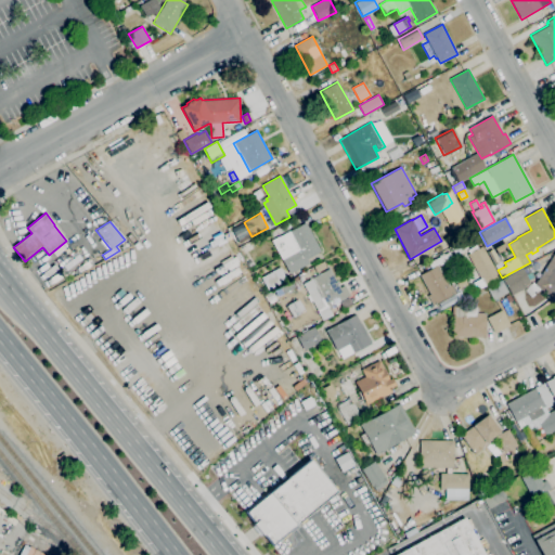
[(289,274),(271,241),(279,236),(306,222),(321,250),(307,258),(309,263),(289,274)]
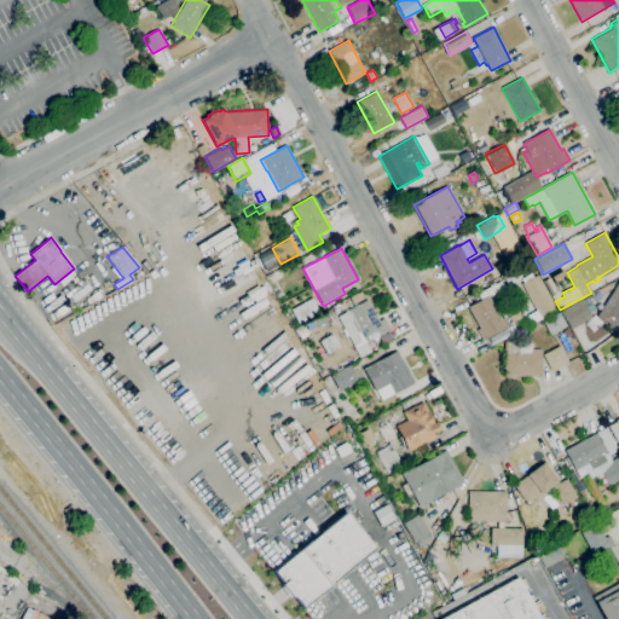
[(273,282),(268,275),(278,270),(283,277),(273,282)]
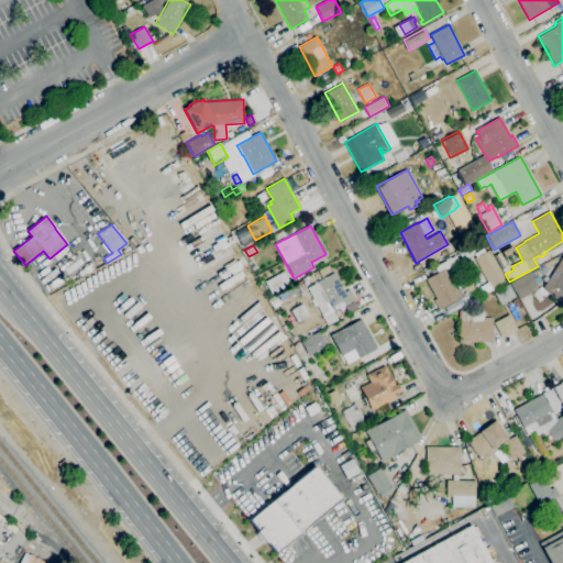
[(493,289),(475,257),(489,250),(507,282),(493,289)]
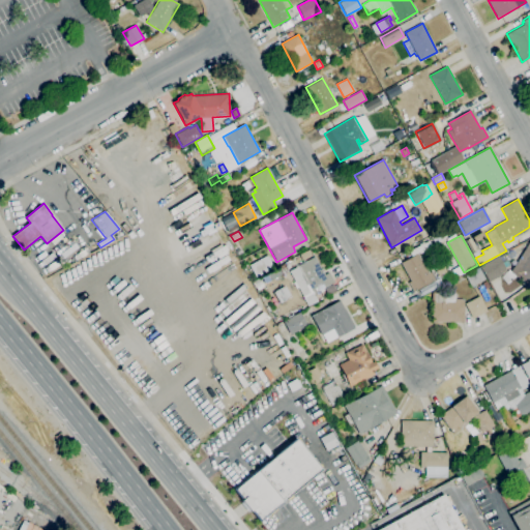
[(529,281),(518,272),(529,252),(529,281)]
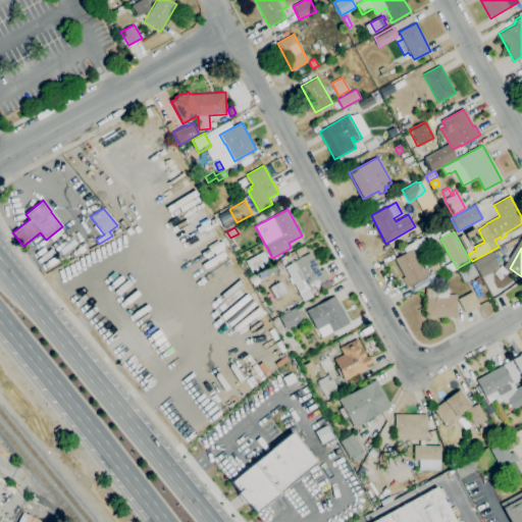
[(407,288),(402,278),(405,276),(395,259),(413,249),(423,268),(426,266),(430,274),(407,288)]
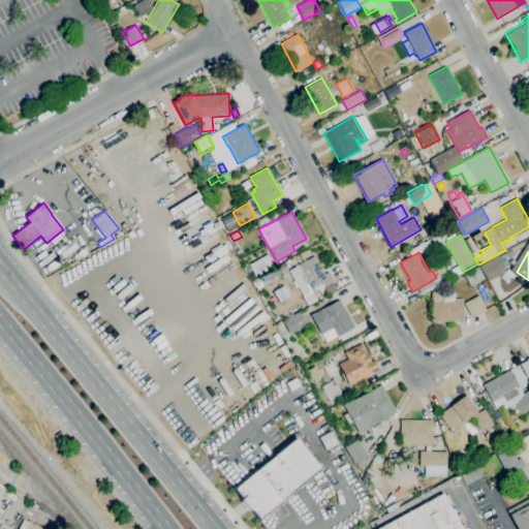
[(308,304),(305,299),(288,270),(298,266),(298,265),(314,255),(323,274),(328,272),(334,281),(313,293),(316,299),(308,304)]
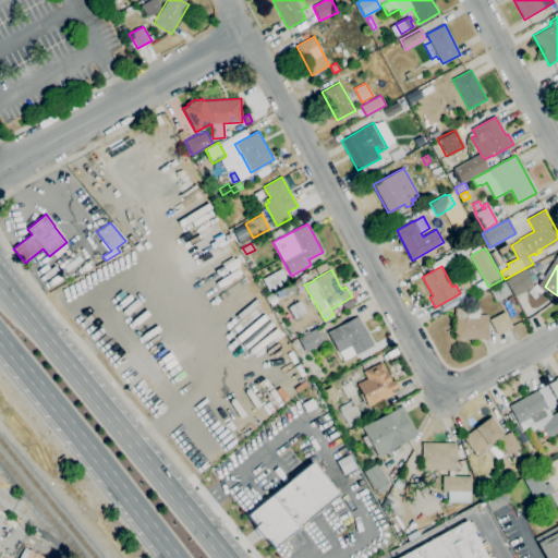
[(513,296),(505,280),(525,269),(534,286),(513,296)]
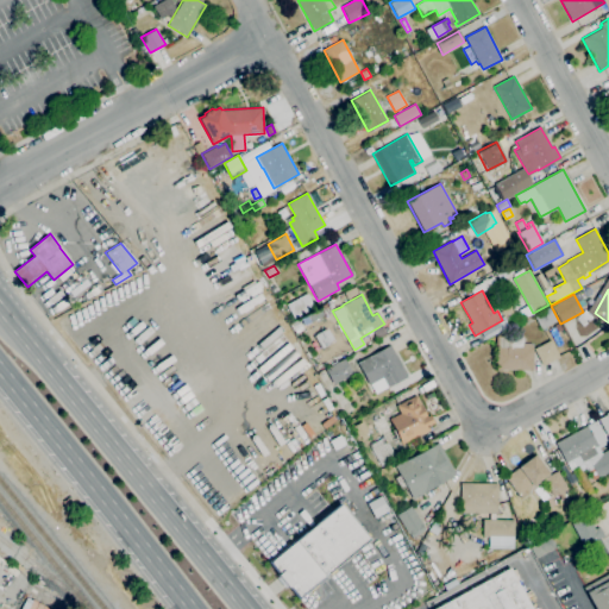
[(325,315),(320,307),(326,302),(331,311),(325,315)]
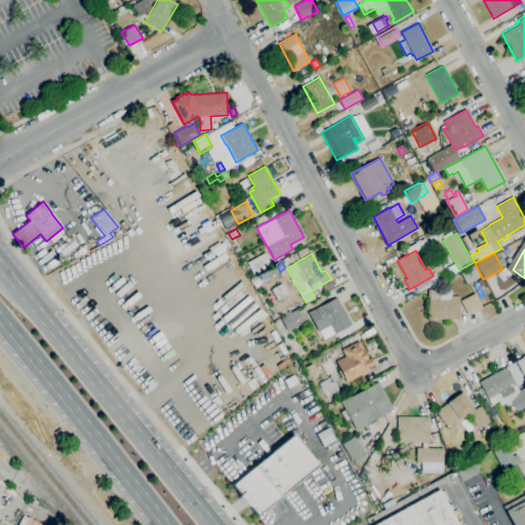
[(468,284),(460,272),(474,265),(481,276),(468,284)]
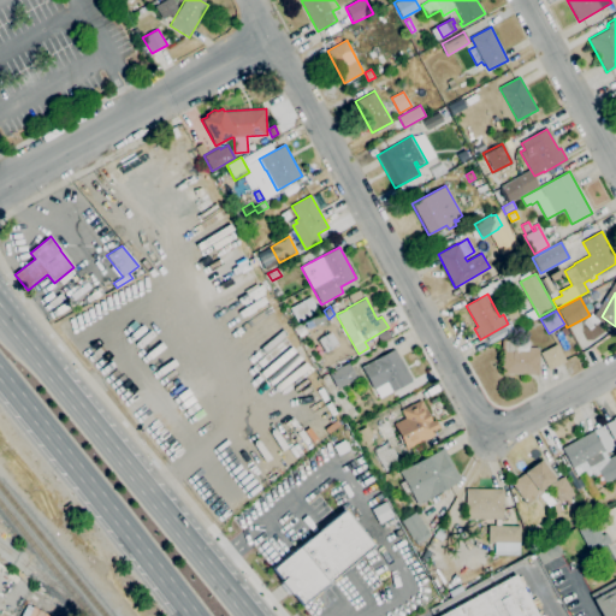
[(590,330),(582,321),(592,314),(599,321),(590,330)]
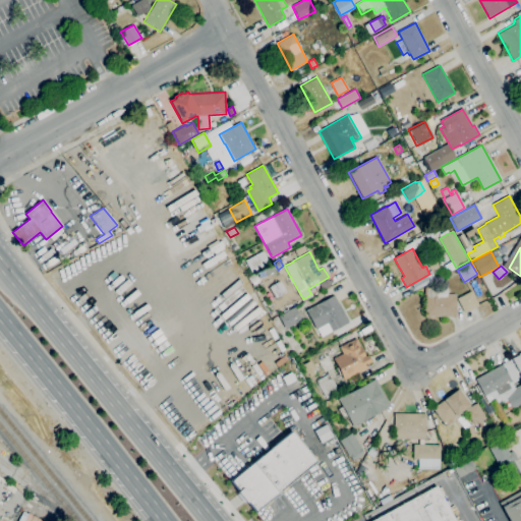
[(426,284),(423,278),(435,272),(438,278),(426,284)]
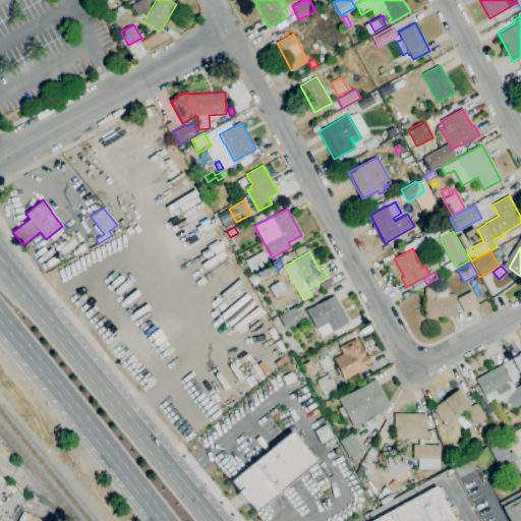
[(480,287),(478,284),(477,284),(474,278),(478,276),(483,285),(480,287)]
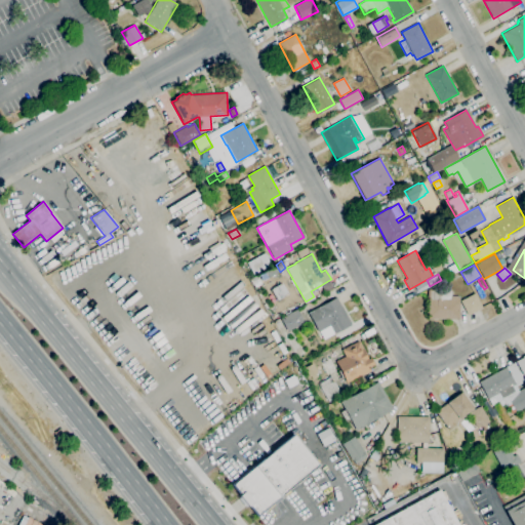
[(418,293),(415,287),(426,281),(430,287),(418,293)]
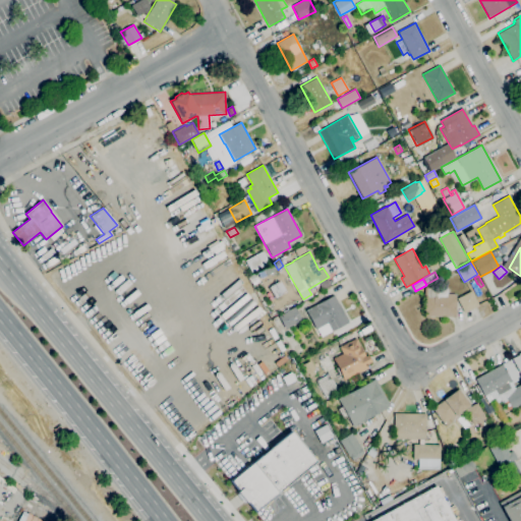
[(456,316),(424,315),(424,287),(426,287),(437,287),(437,291),(438,291),(438,288),(447,288),(447,293),(456,293),(456,316)]
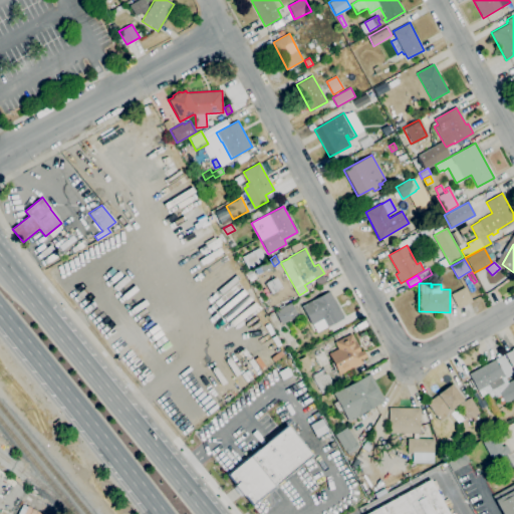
[(458,309),(450,294),(465,287),(472,301),(458,309)]
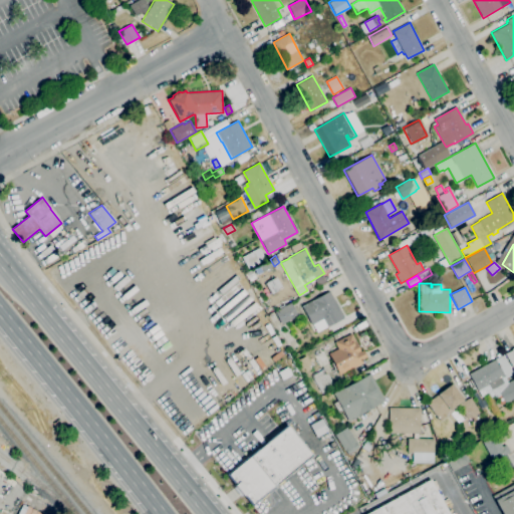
[(317,332),(313,324),(312,324),(302,306),(329,291),(344,317),(317,332)]
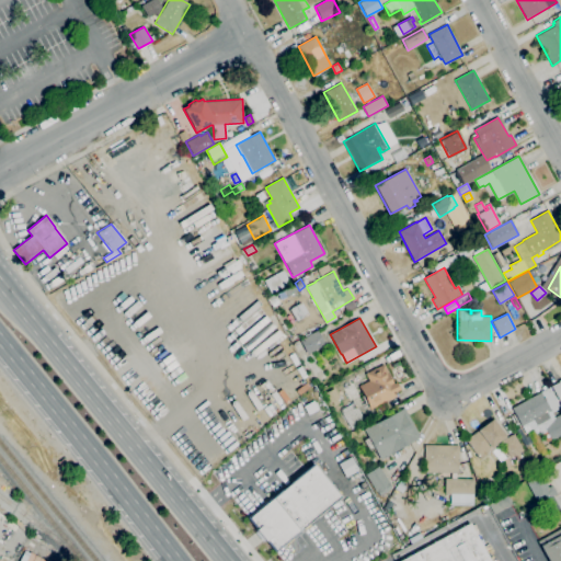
[(307,354),(299,340),(318,330),(325,344),(307,354)]
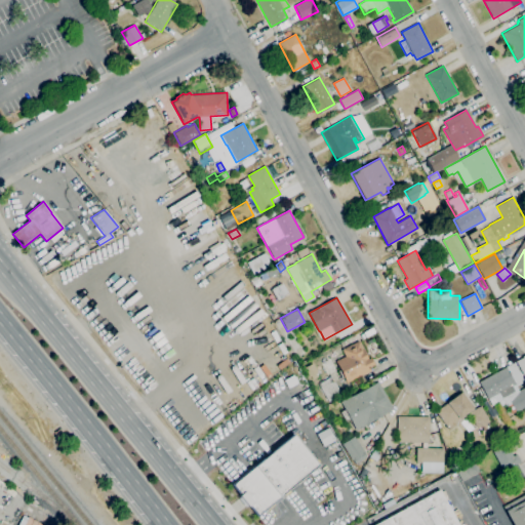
[(347,382),(336,361),(346,356),(341,349),(359,340),(368,358),(371,357),(374,363),(369,366),(371,370),(347,382)]
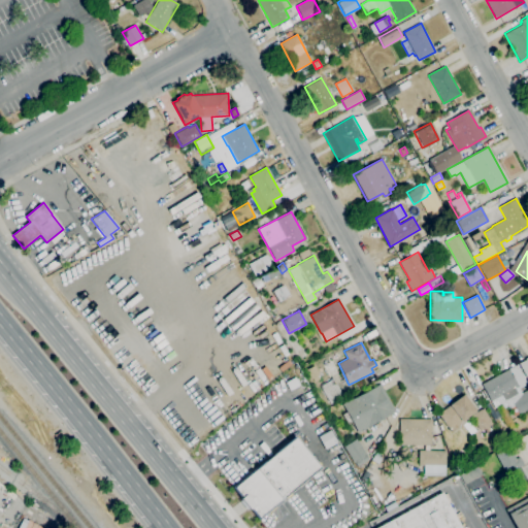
[(527,377),(527,378),(519,363),(526,359),(526,358),(527,356),(527,377)]
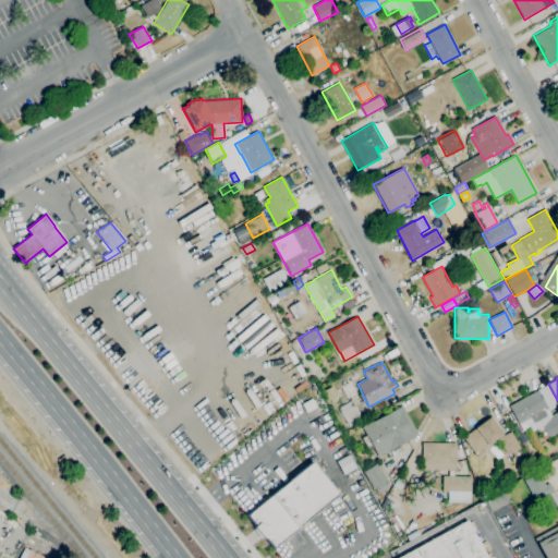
[(557,432),(548,438),(544,431),(540,433),(534,423),(532,424),(534,426),(523,432),(509,405),(537,390),(547,385),(557,405),(548,410),(547,408),(544,410),(547,414),(557,408),(557,432)]
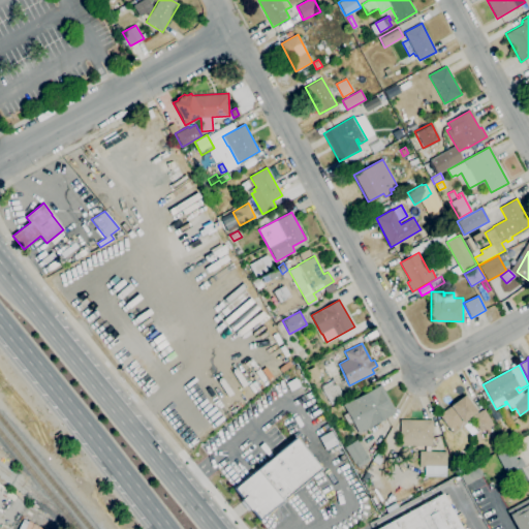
[(332,405),(320,386),(334,379),(344,398),(332,405)]
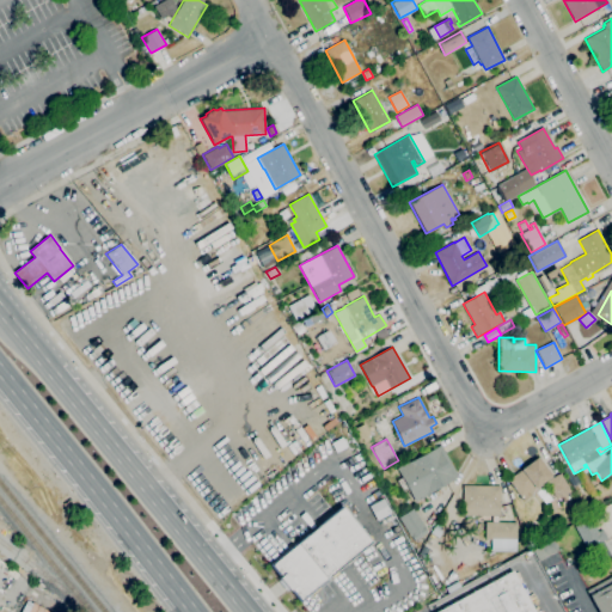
[(415,502),(397,469),(410,461),(441,445),(458,477),(428,494),(429,495),(415,502)]
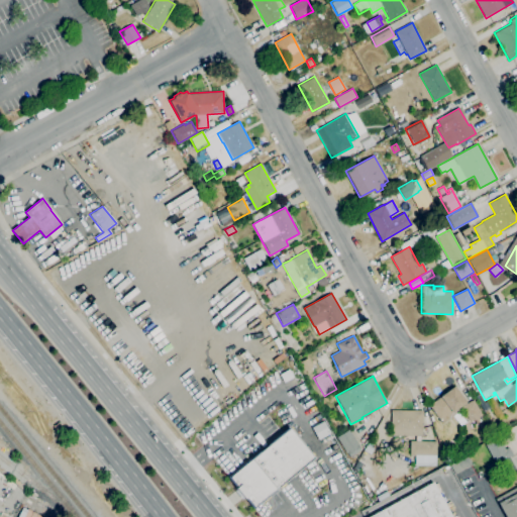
[(467,404),(474,400),(483,415),(471,422),(462,409),(443,423),(429,405),(440,397),(454,386),(467,402),(466,403),(467,404)]
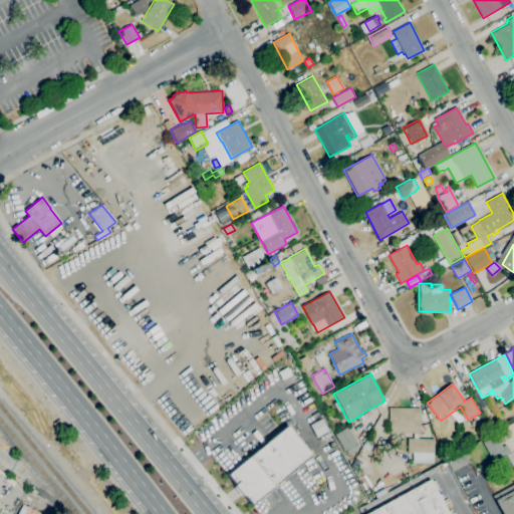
[(389,433),(390,408),(421,408),(420,433),(389,433)]
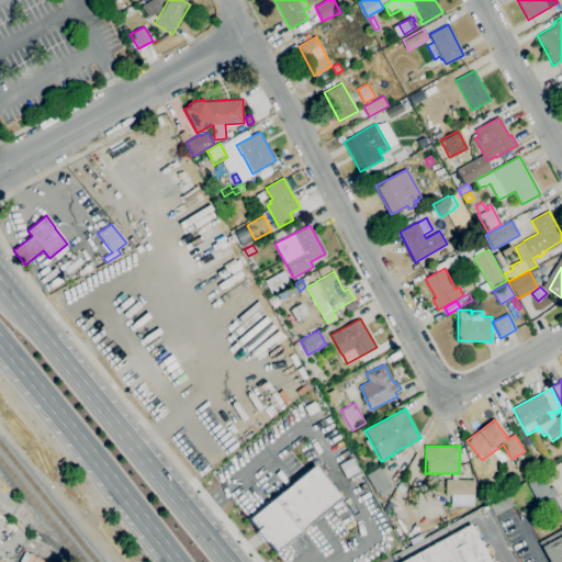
[(247,518),(273,552),(340,498),(314,464),(247,518)]
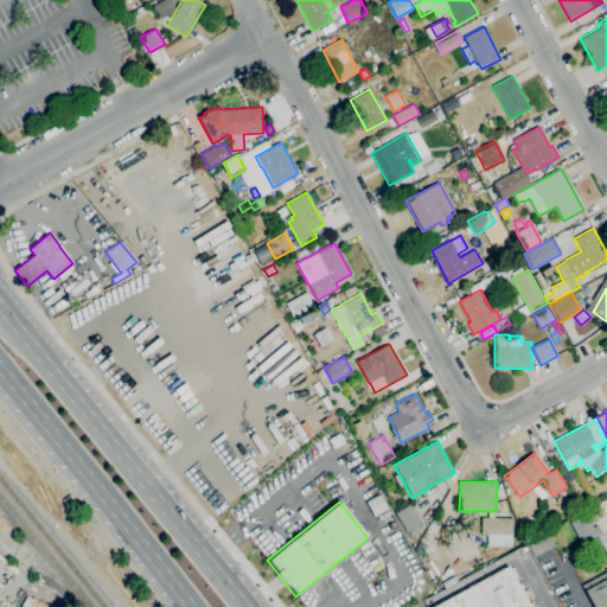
[(410,537),(395,513),(410,504),(425,528),(410,537)]
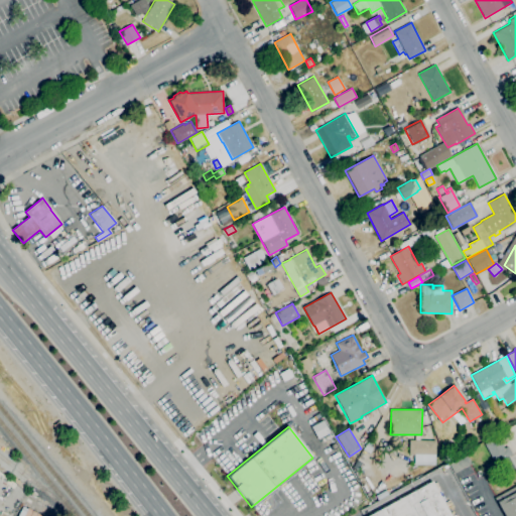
[(495,463),(484,443),(498,436),(504,448),(508,446),(512,454),(495,463)]
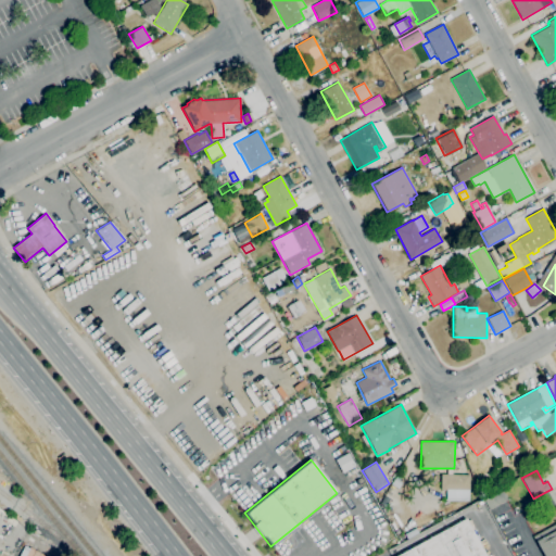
[(444,498),(440,498),(440,488),(441,488),(441,474),(470,475),(470,490),(444,489),(444,498)]
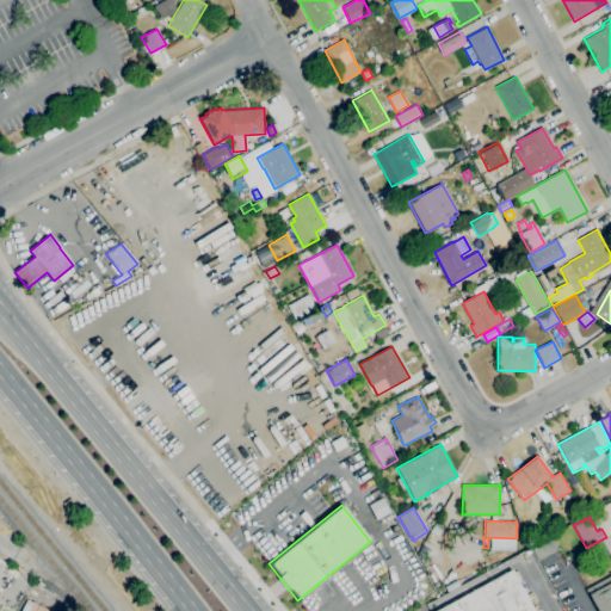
[(537,560),(530,547),(550,536),(557,549),(537,560)]
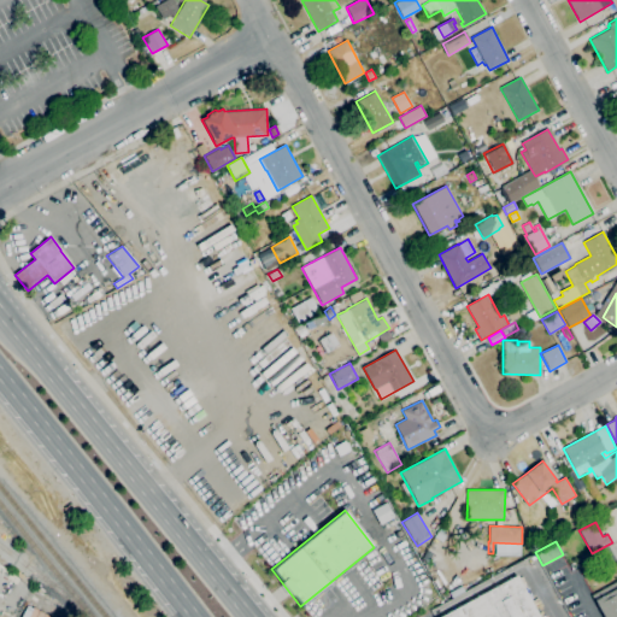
[(616,556),(616,544),(603,545),(604,556),(616,556)]
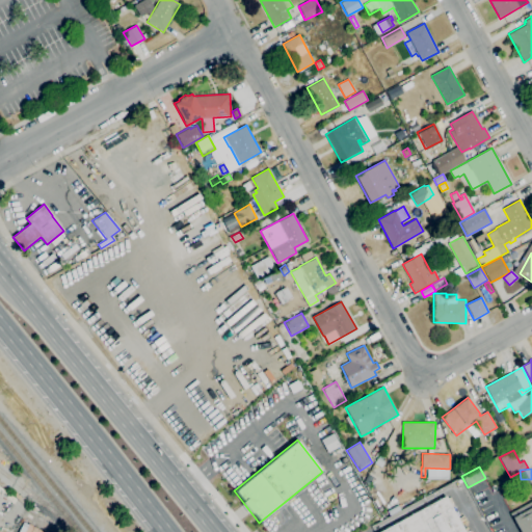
[(399,501),(387,476),(376,482),(389,506),(399,501)]
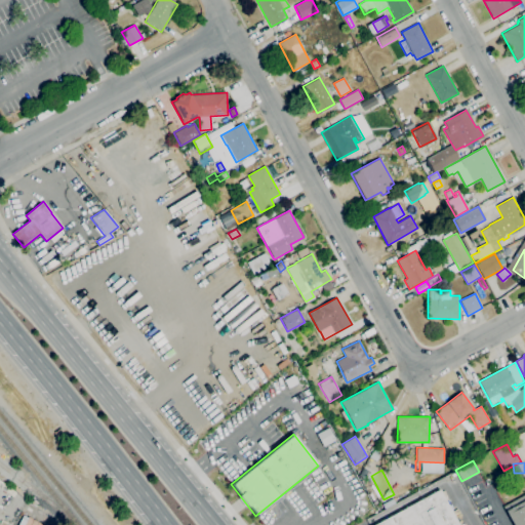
[(373,524),(440,489),(458,524),(373,524)]
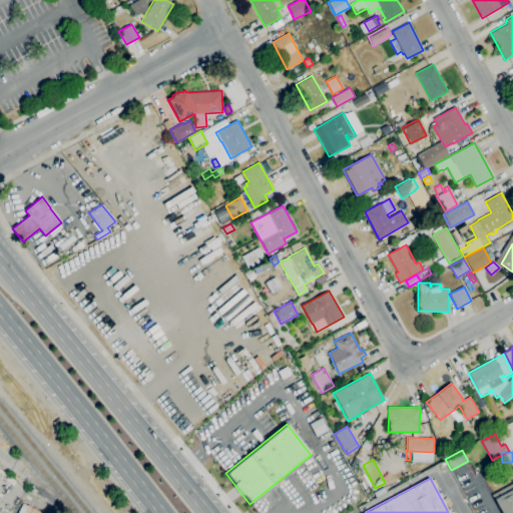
[(512,512),(501,512),(495,501),(491,495),(512,482),(512,512)]
